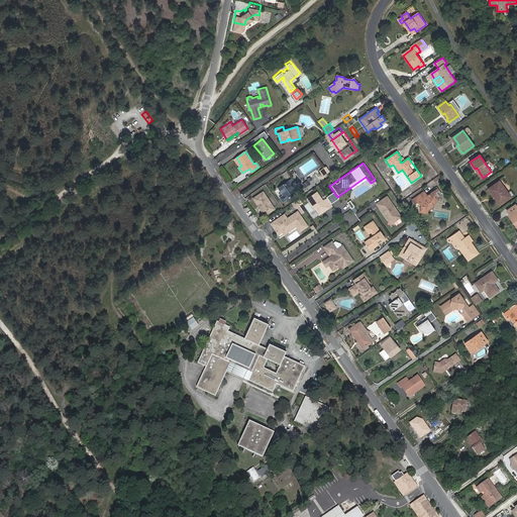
[(323,177),(330,172),(326,166),(319,171),(323,177)]
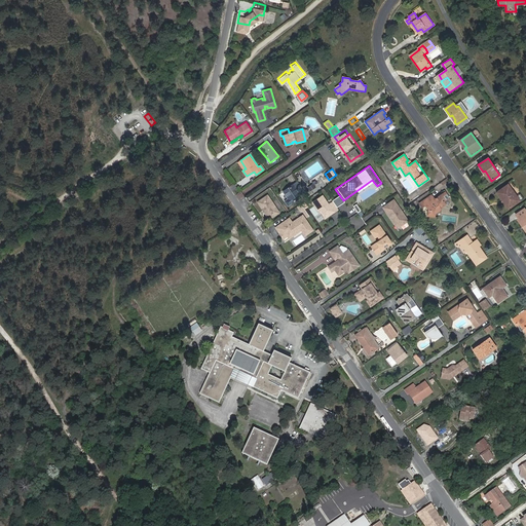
[(485,171),(483,172),(490,182),(491,181),(485,171)]
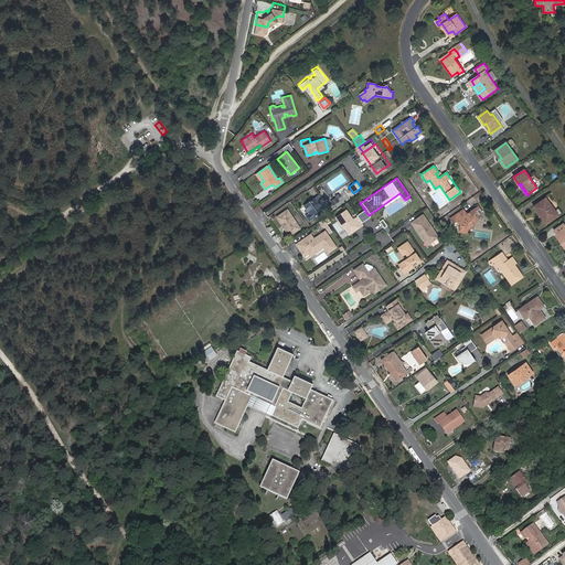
[(304,206),(309,214),(306,216),(309,222),(328,209),(319,195),(304,206)]
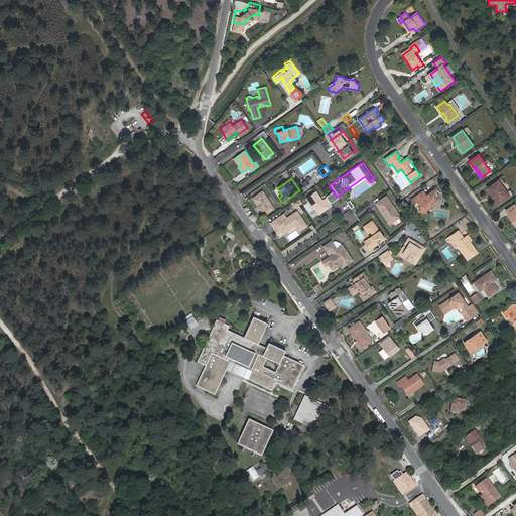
[(487,188),(492,197),(494,195),(500,203),(510,197),(498,180),(487,188)]
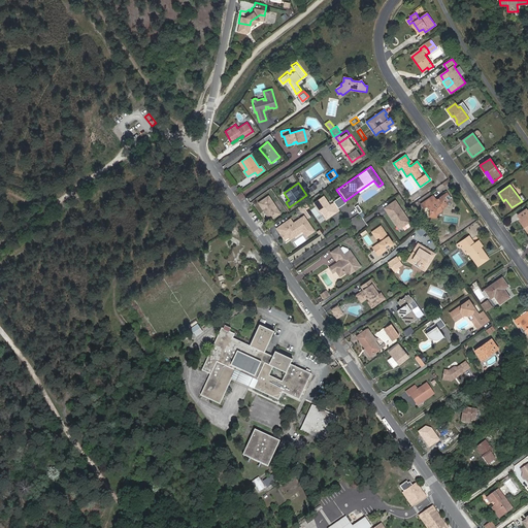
[(240,201),(245,198),(242,193),(237,196),(240,201)]
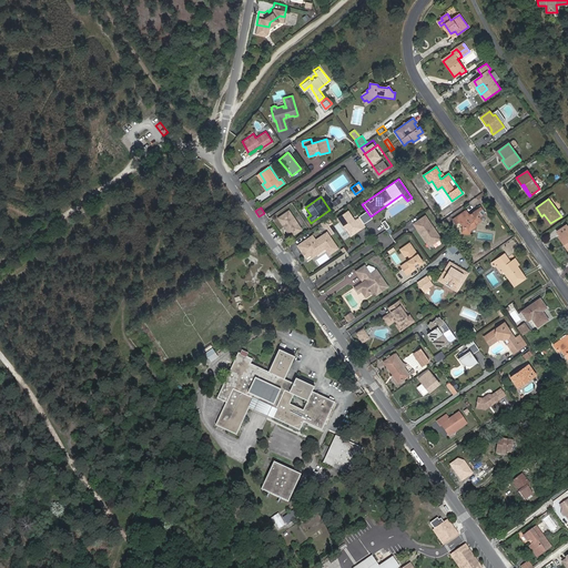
[(470,217),(469,215),(466,210),(453,220),(456,224),(459,222),(464,226),(462,234),(469,234),(470,231),(468,230),(476,224),(474,222),(479,217),(485,214),(480,208),(474,212),(475,214),(470,217)]
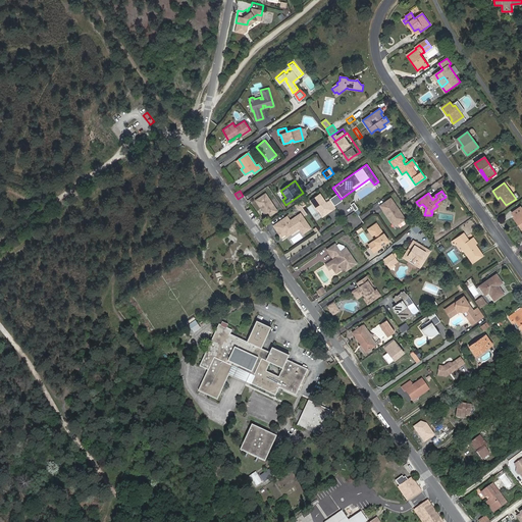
[(268,219),(279,211),(266,193),(255,201),(268,219)]
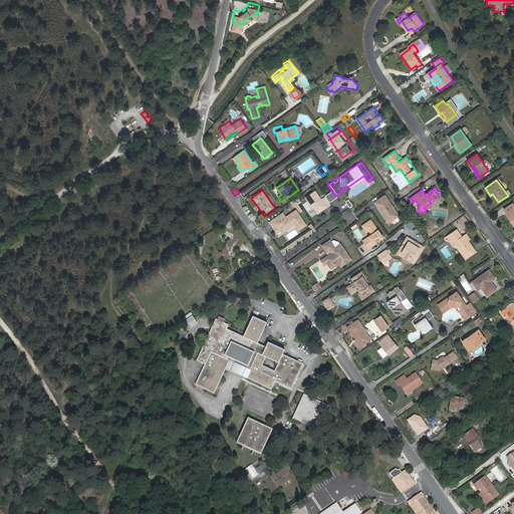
[(315,192),(306,199),(311,206),(312,205),(314,206),(316,210),(321,211),(325,207),(326,208),(331,205),(325,198),(321,201),(315,192)]
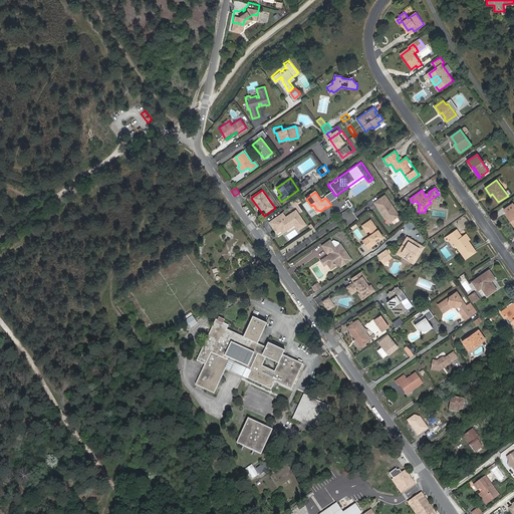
[(388,225),(401,217),(387,194),(373,202),(388,225)]
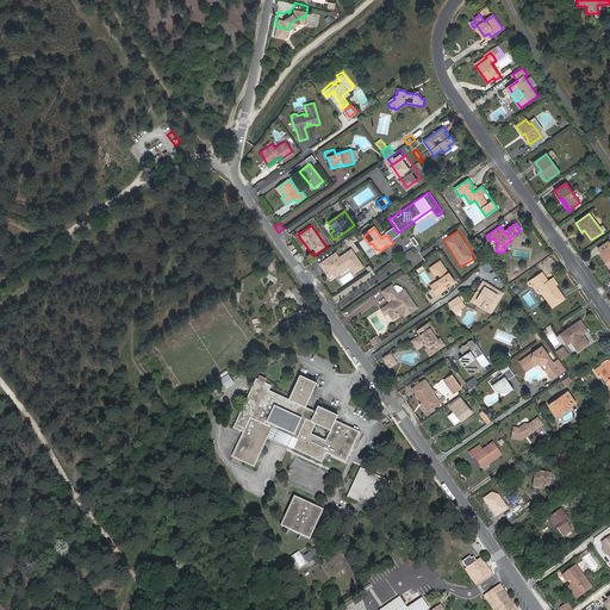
[(584,230),(582,232),(589,242),(591,240),(584,230)]
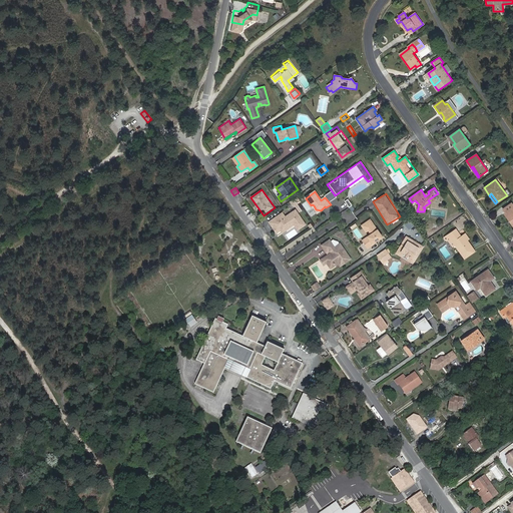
[(435,199),(433,196),(428,200),(430,202),(423,207),(425,208),(431,204),(430,203),(435,199)]
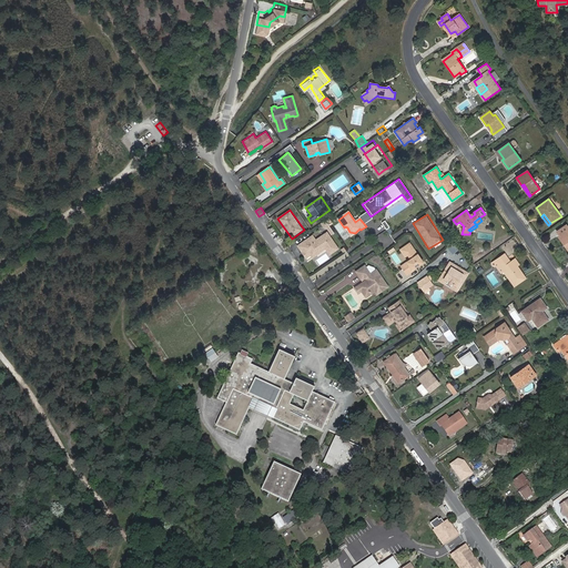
[(385,221),(382,222),(389,234),(393,232),(385,221)]
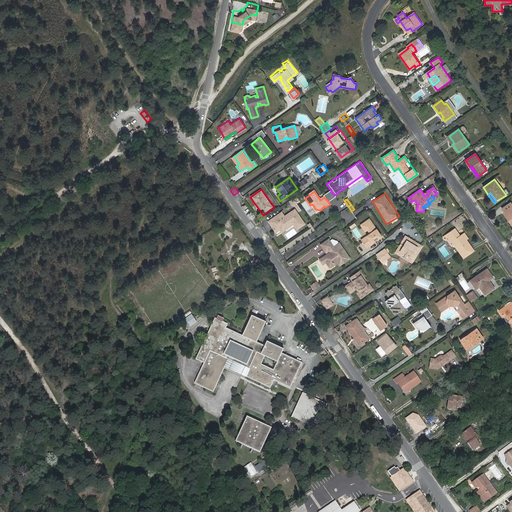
[(503,213),(507,219),(509,218),(511,221),(511,205),(511,204),(502,209),(504,212),(503,213)]
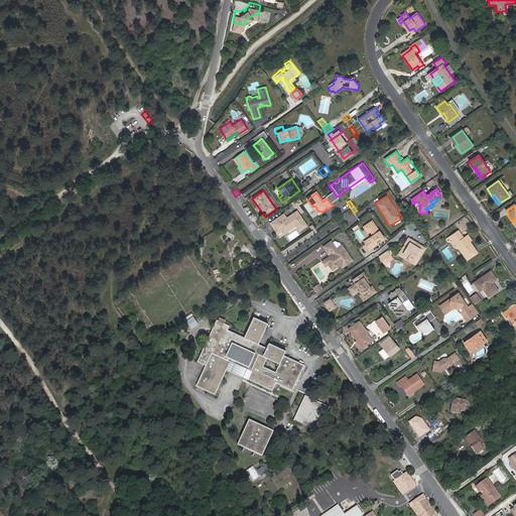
[(286,219),(283,215),(270,224),(275,231),(278,229),(279,231),(277,232),(279,234),(282,232),(283,235),(287,232),(285,230),(293,224),(295,227),(299,232),(306,227),(296,212),(286,219)]
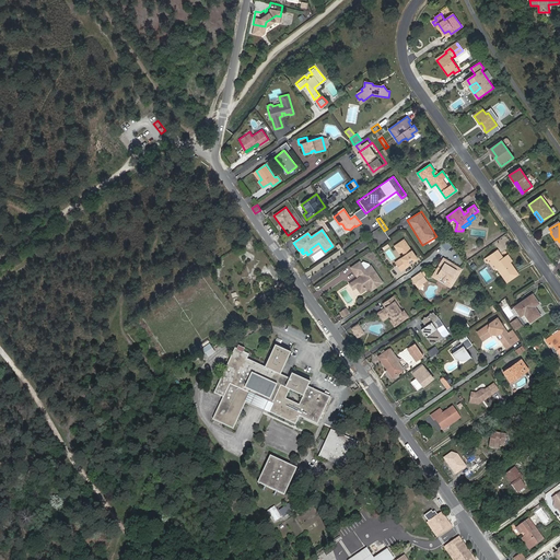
[(406,238),(394,245),(401,257),(412,251),(406,238)]
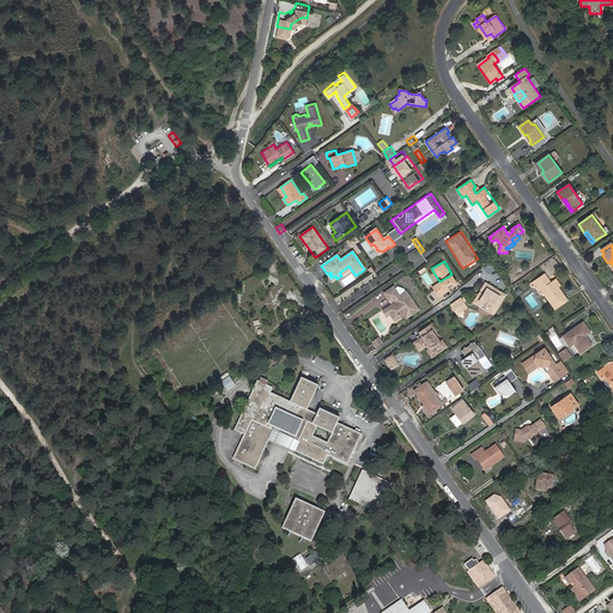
[(428,272),(423,275),(429,285),(432,283),(428,272)]
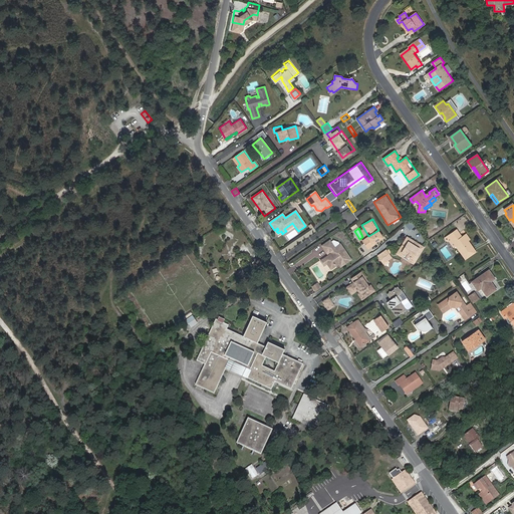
[(367,249),(386,239),(380,230),(362,240),(367,249)]
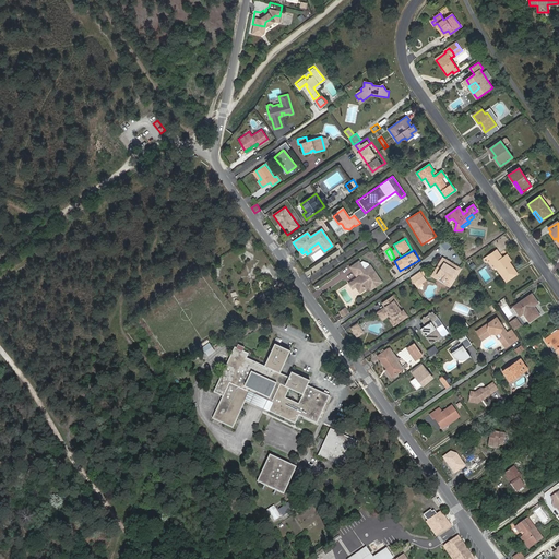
[(490,259),(496,266),(506,282),(518,274),(509,261),(511,260),(507,254),(502,258),(499,260),(496,257),(500,253),(497,250),(484,259),(486,262),(487,261),(490,259)]
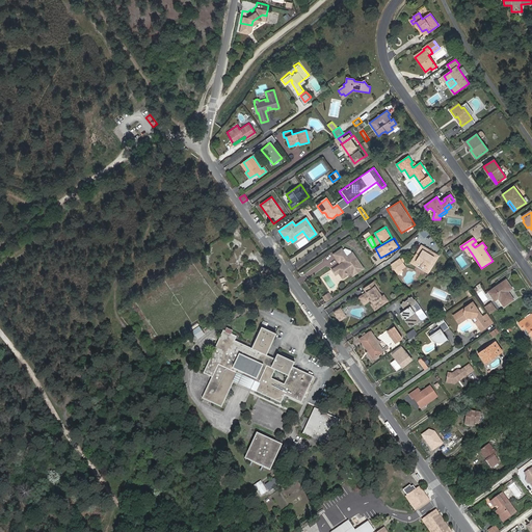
[(414,262),(419,265),(419,264),(424,267),(423,268),(428,271),(436,257),(423,248),(420,253),(417,258),(414,262)]
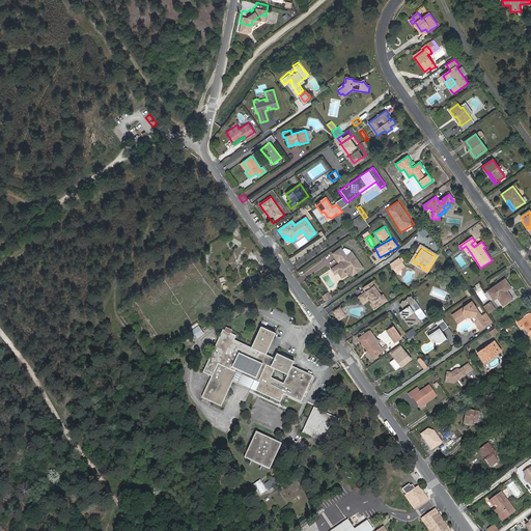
[(341,249),(333,254),(336,259),(340,256),(342,259),(341,259),(343,261),(343,262),(341,263),(340,263),(335,268),(338,273),(342,278),(347,275),(345,273),(351,270),(354,275),(363,269),(358,260),(356,257),(355,257),(352,253),(346,256),(341,249)]
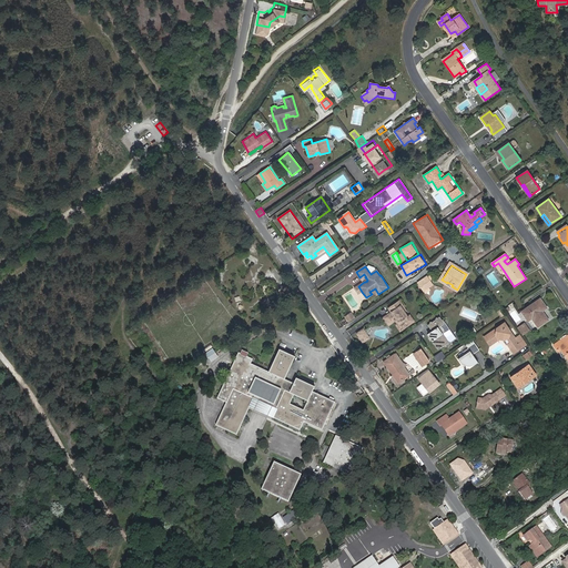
[(427,277),(418,283),(424,291),(428,287),(426,284),(429,281),(427,277)]
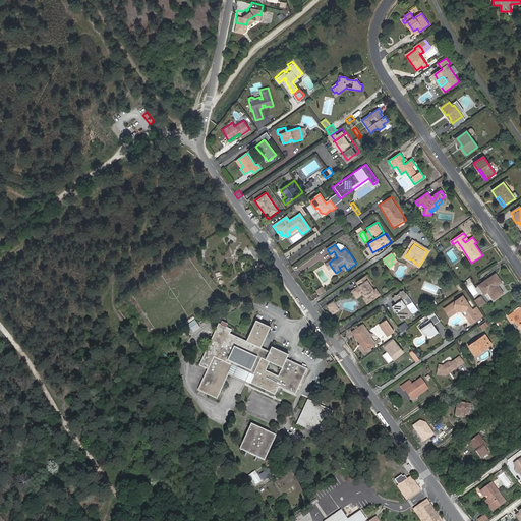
[(477,286),(484,295),(487,292),(494,300),(504,293),(498,285),(502,282),(496,274),(477,286)]
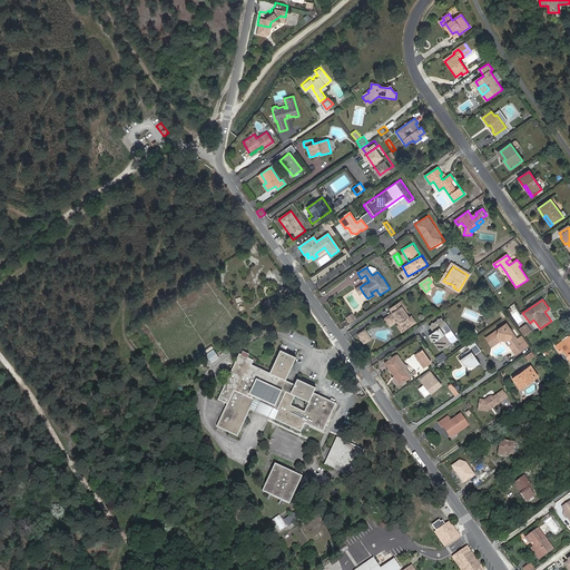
[(393,313),(387,316),(392,323),(397,320),(397,321),(400,324),(404,330),(415,323),(411,316),(409,318),(405,313),(403,308),(404,307),(401,302),(390,310),(393,313)]
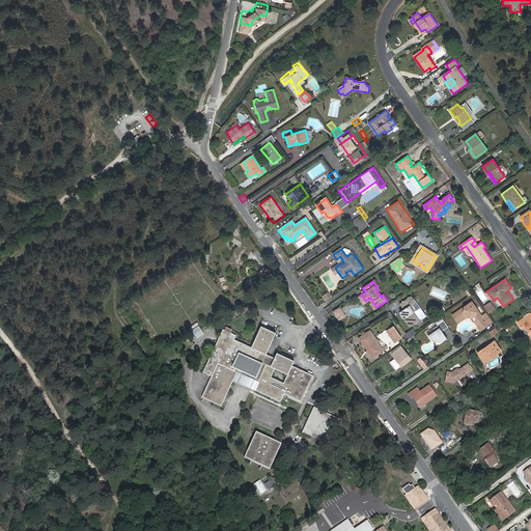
[(361,295),(358,297),(363,304),(370,299),(370,298),(365,301),(361,295)]
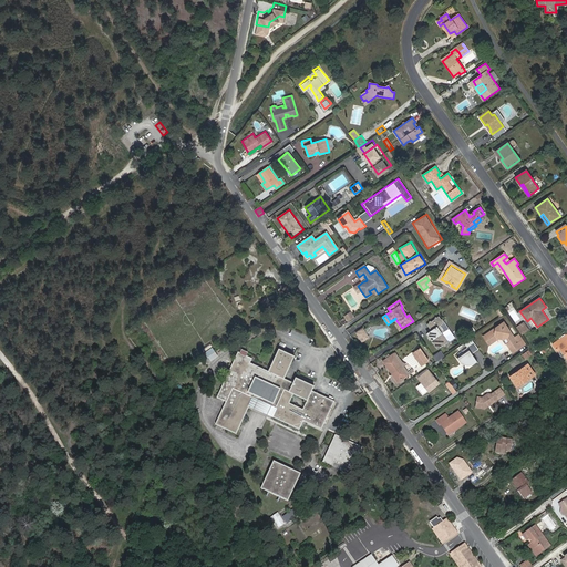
[(431,331),(430,332),(433,339),(432,340),(437,349),(449,341),(443,332),(444,331),(440,326),(444,323),(439,317),(428,325),(431,331)]
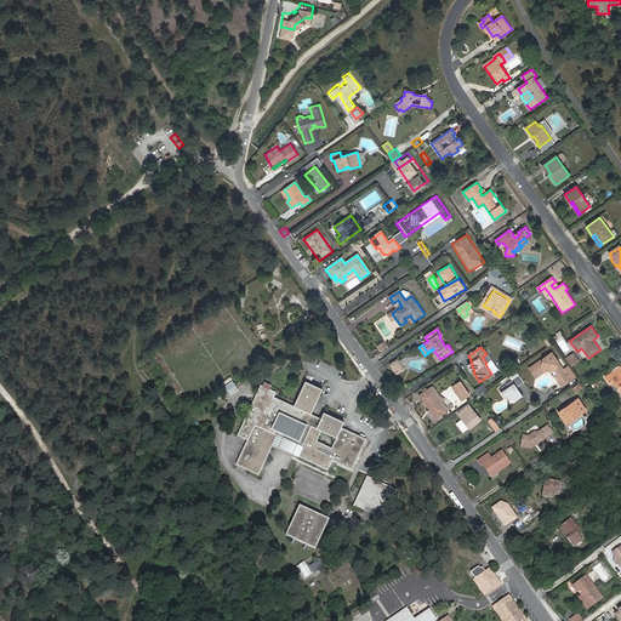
[(574,352),(565,358),(571,366),(580,362),(574,352)]
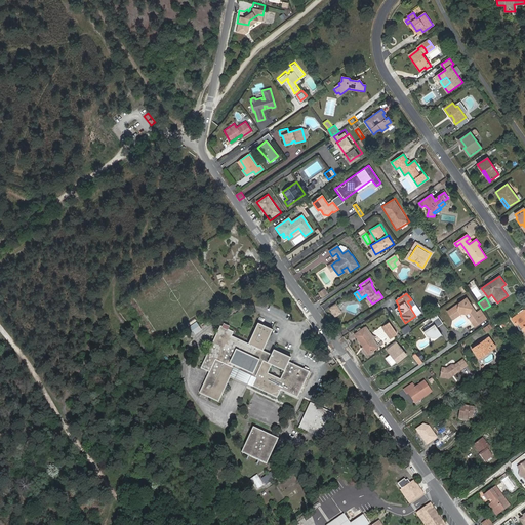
[(459,313),(461,312),(462,313),(467,314),(469,313),(472,317),(470,319),(475,327),(483,321),(467,298),(447,311),(453,319),(459,315),(459,313)]
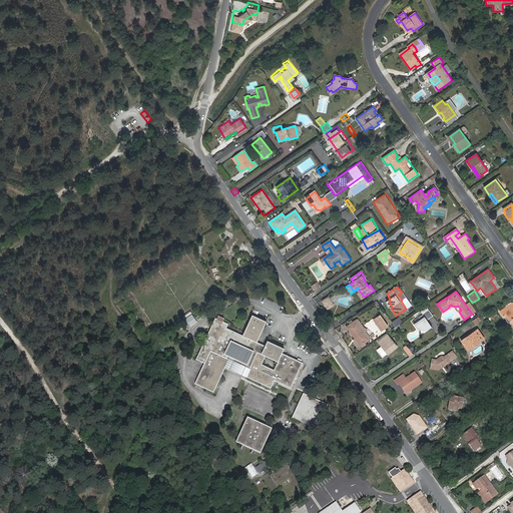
[(328,301),(329,299),(328,298),(323,302),(328,309),(334,305),(332,304),(331,305),(328,301)]
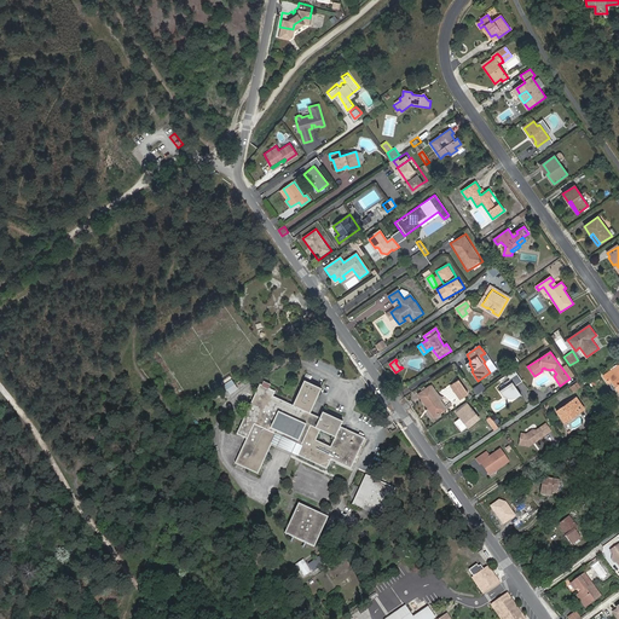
[(618,366),(618,365),(603,376),(608,382),(612,380),(618,391),(618,366)]
